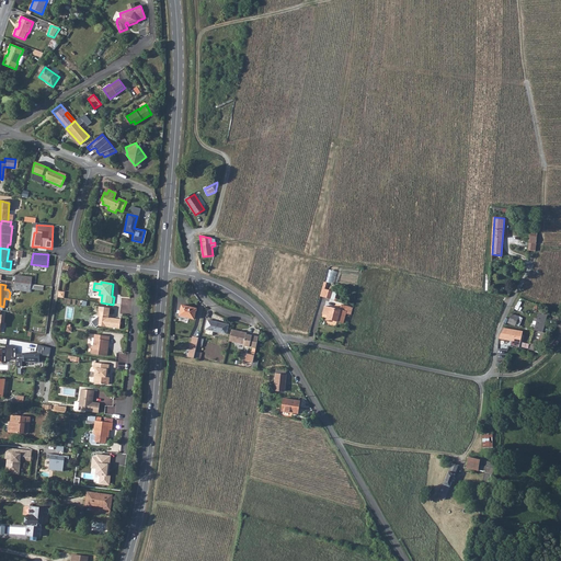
[(14,284),(13,292),(31,294),(31,290),(31,286),(14,284)]
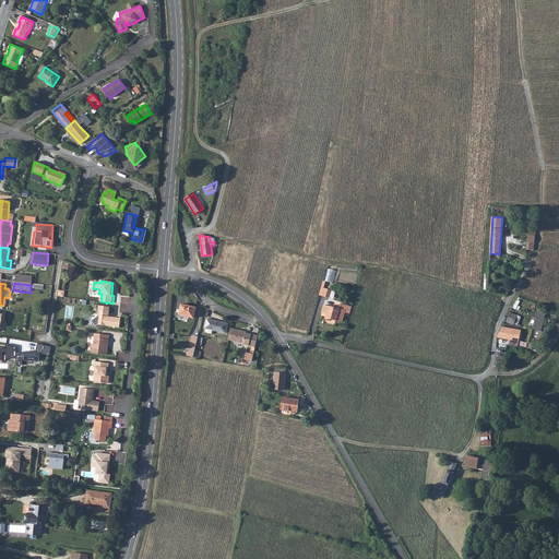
[(180,304),(178,314),(193,318),(195,307),(180,304)]
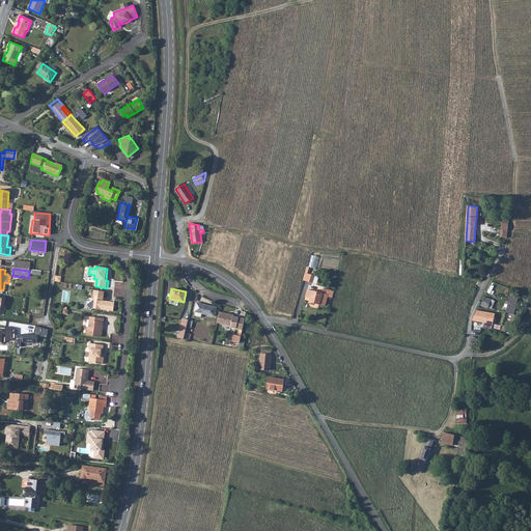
[(312,291),(311,296),(309,302),(319,304),(319,303),(325,304),(327,297),(330,298),(332,290),(324,288),(323,294),(312,290),(312,291)]
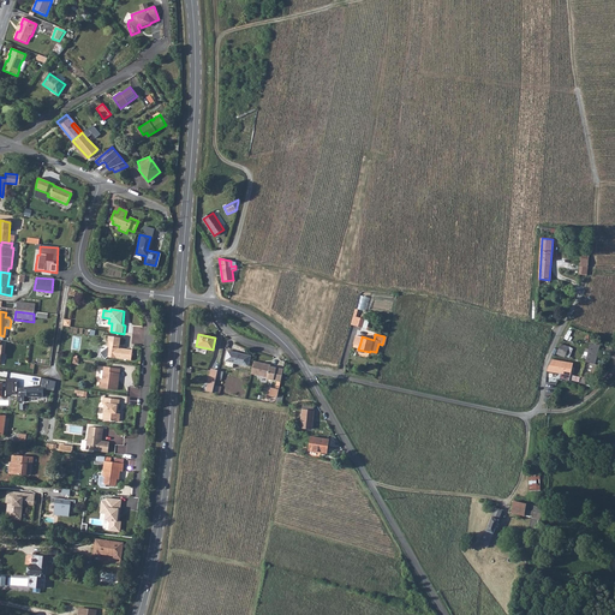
[(130,360),(132,351),(118,348),(120,338),(108,336),(107,347),(100,353),(105,360),(107,358),(130,360)]
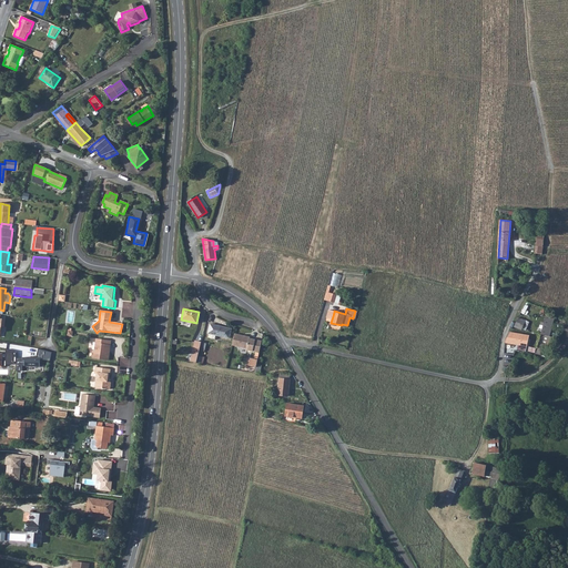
[(546,313),(540,334),(541,334),(549,336),(549,335),(555,315),(546,313)]
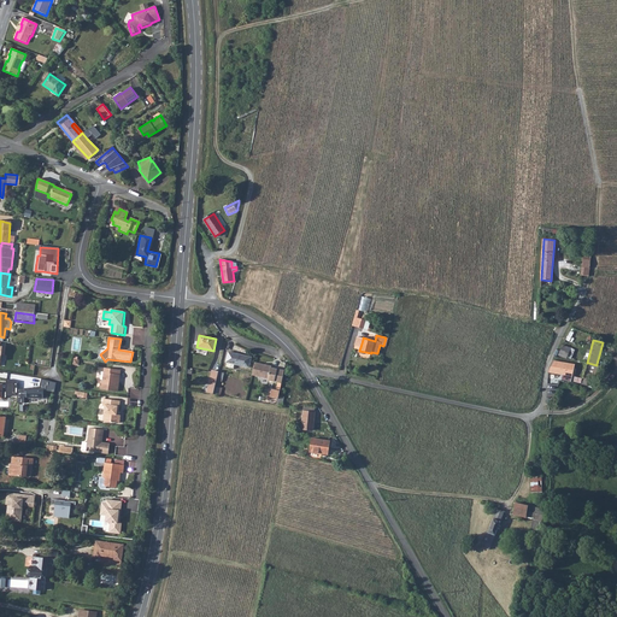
[(563,345),(558,354),(568,358),(571,348),(563,345)]
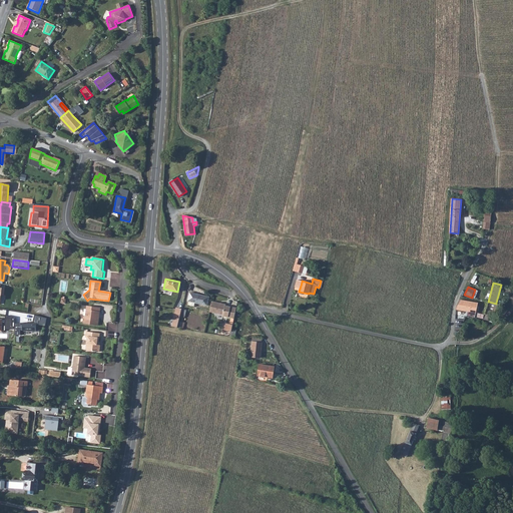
[(187,301),(188,301),(194,302),(206,305),(208,297),(189,293),(187,301)]
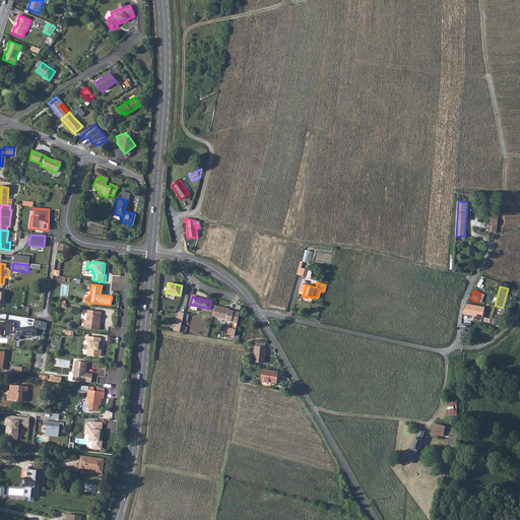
[(229,308),(214,304),(212,315),(226,318),(226,320),(239,322),(241,312),(229,309),(229,308)]
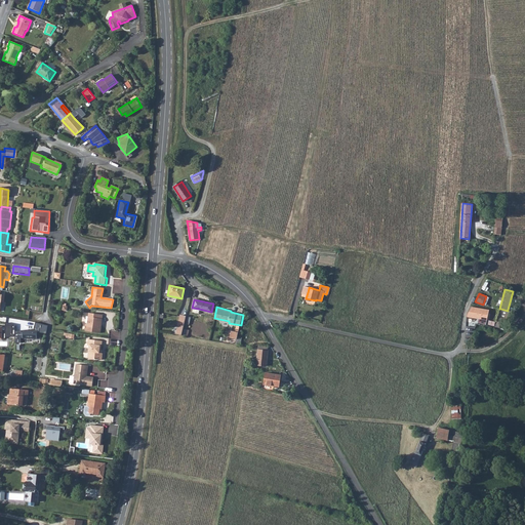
[(468,315),(468,316),(468,317),(474,317),(476,308),(472,307),(468,315)]
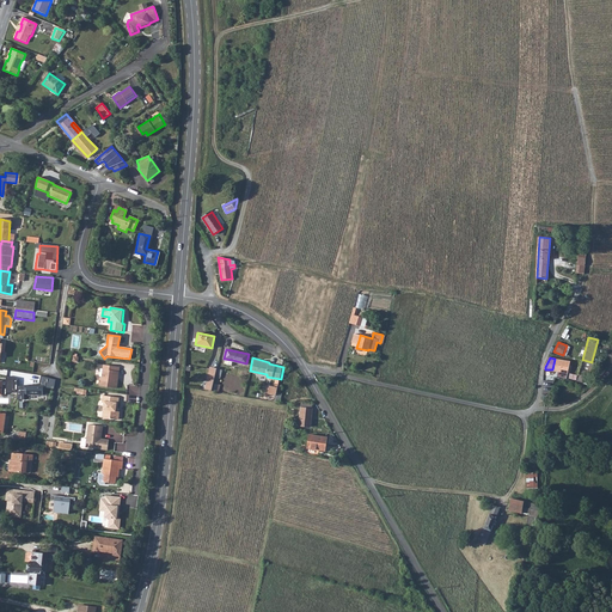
[(555,359),(552,369),(558,371),(557,377),(563,378),(564,372),(561,371),(563,361),(555,359)]
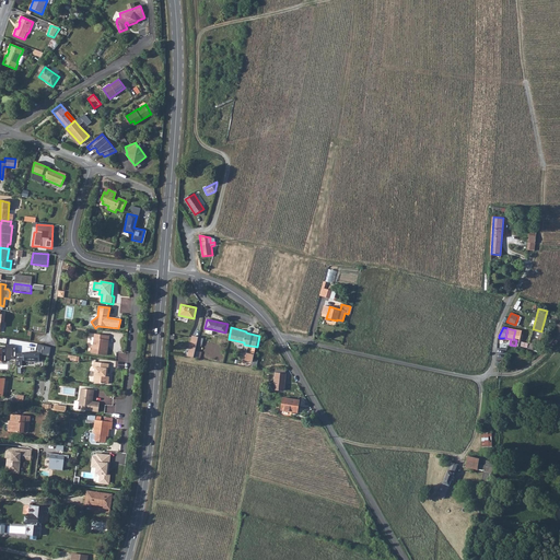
[(515,330),(513,339),(516,340),(520,341),(522,331),(521,331),(515,330)]
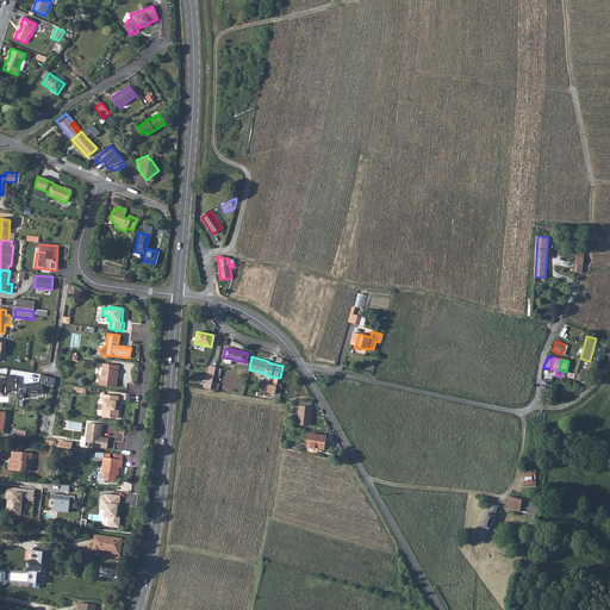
[(99,384),(100,385),(117,387),(118,378),(116,378),(116,375),(117,375),(117,371),(119,371),(119,366),(104,363),(101,375),(100,378),(99,384)]
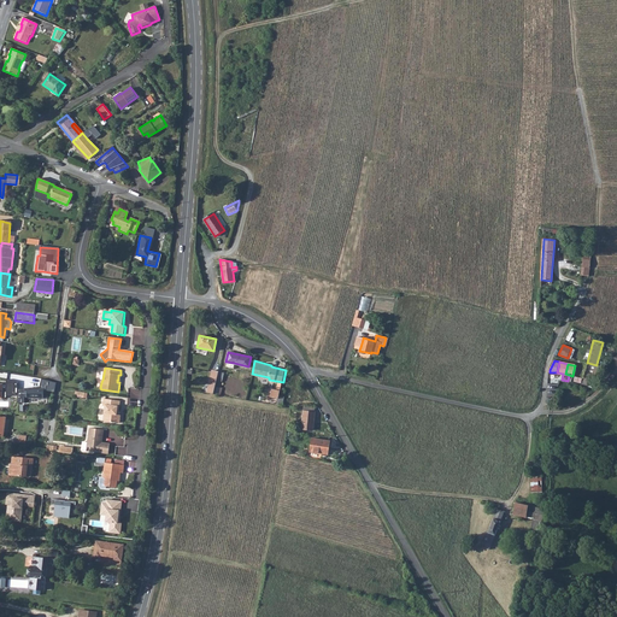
[(212,370),(206,393),(213,394),(216,380),(218,371),(212,370)]
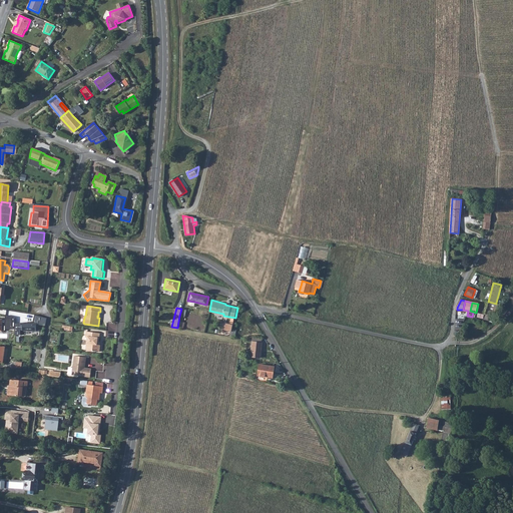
[(13,328),(14,317),(6,316),(5,327),(13,328)]
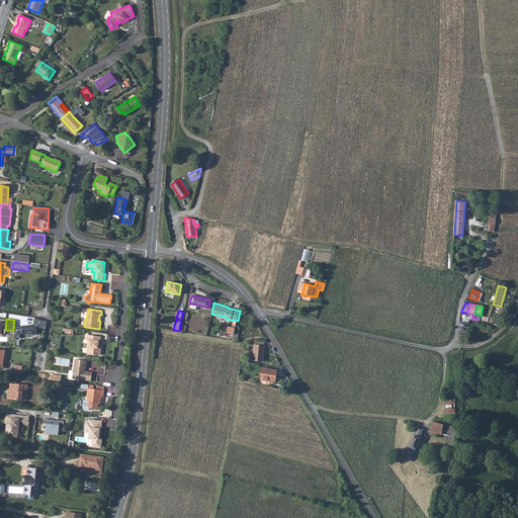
[(235,334),(237,325),(234,324),(234,327),(230,326),(229,333),(235,334)]
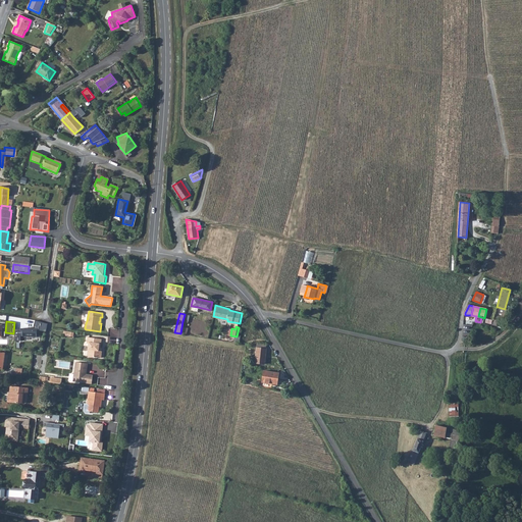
[(100,351),(101,340),(88,337),(87,343),(89,343),(87,356),(101,358),(102,352),(100,351)]
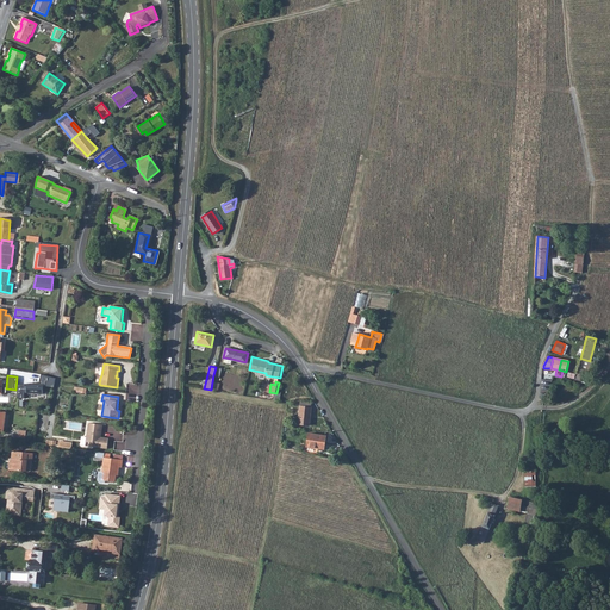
[(300,400),(298,424),(310,425),(311,408),(311,402),(300,400)]
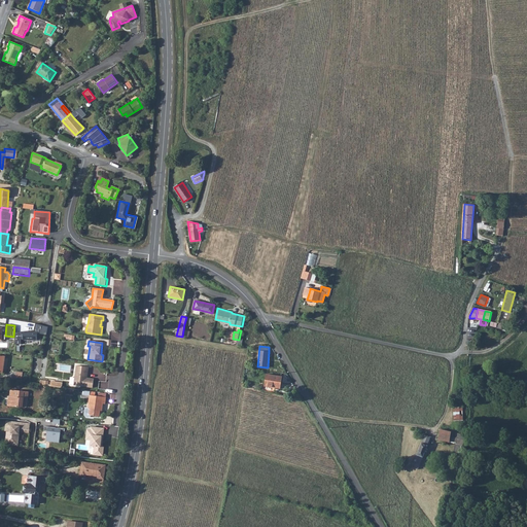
[(89,367),(76,365),(73,385),(92,388),(94,379),(85,378),(85,376),(88,376),(89,367)]
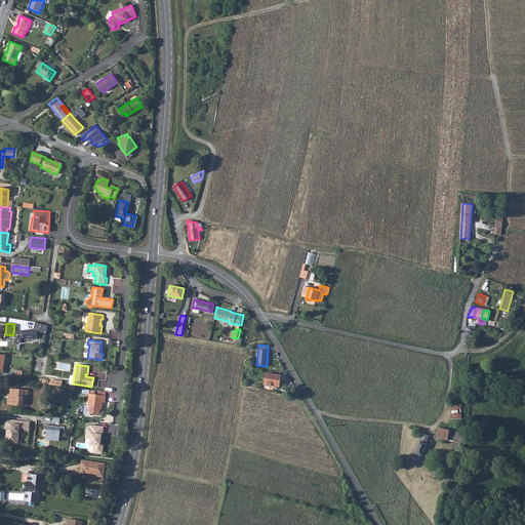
[(268,371),(266,384),(274,386),(274,385),(280,387),(282,375),(268,371)]
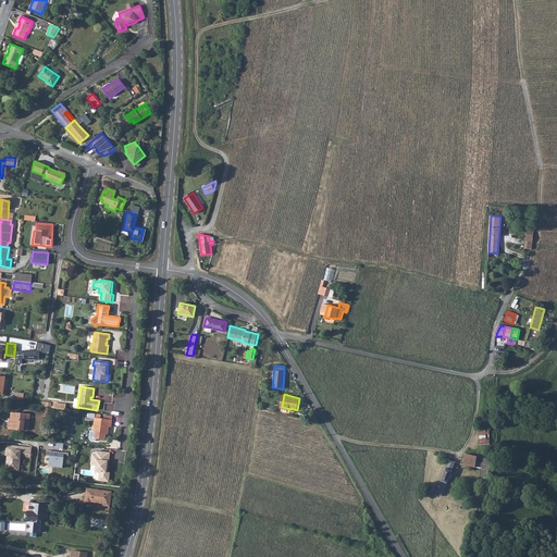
[(8,418),(7,429),(23,430),(23,420),(28,420),(28,413),(25,412),(10,411),(9,419),(8,418)]
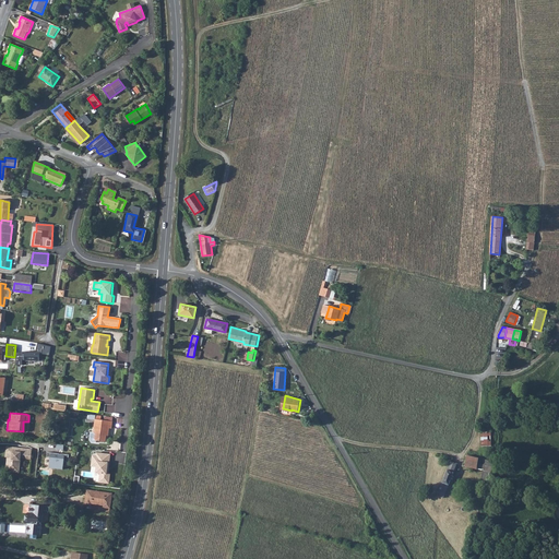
[(110,429),(111,421),(94,419),(93,431),(94,432),(94,439),(95,440),(105,442),(106,433),(108,433),(108,428),(110,429)]
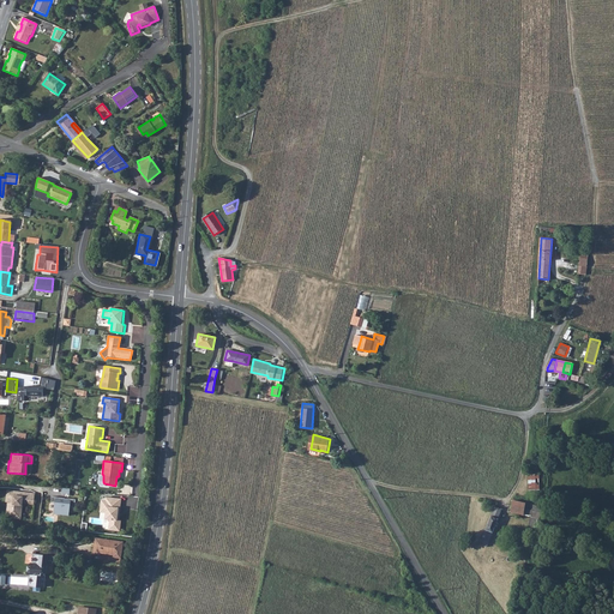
[(529,489),(541,489),(540,467),(528,468),(529,489)]
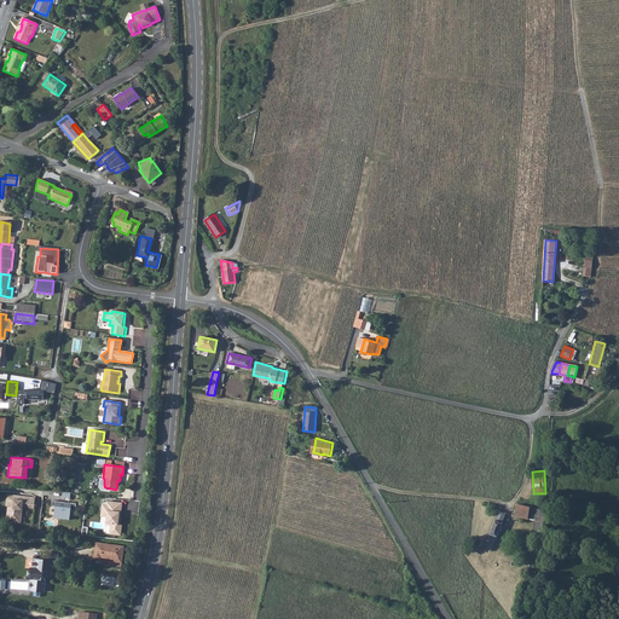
[(6,496),(5,507),(7,508),(6,522),(21,524),(22,508),(33,508),(34,498),(21,497),(6,496)]
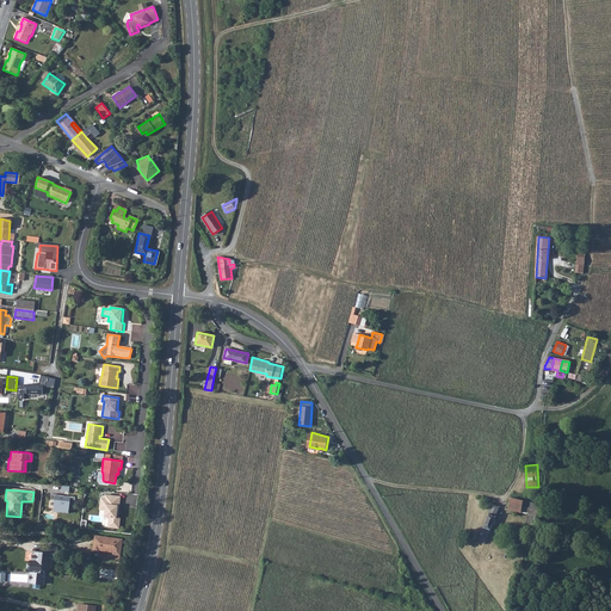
[(68,514),(69,498),(50,495),(49,512),(68,514)]
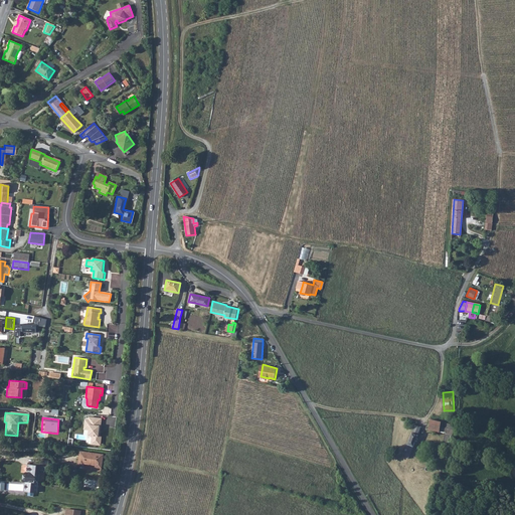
[(98,437),(100,418),(88,417),(88,420),(83,419),(83,424),(89,425),(88,430),(88,436),(91,436),(90,444),(99,445),(100,437),(98,437)]
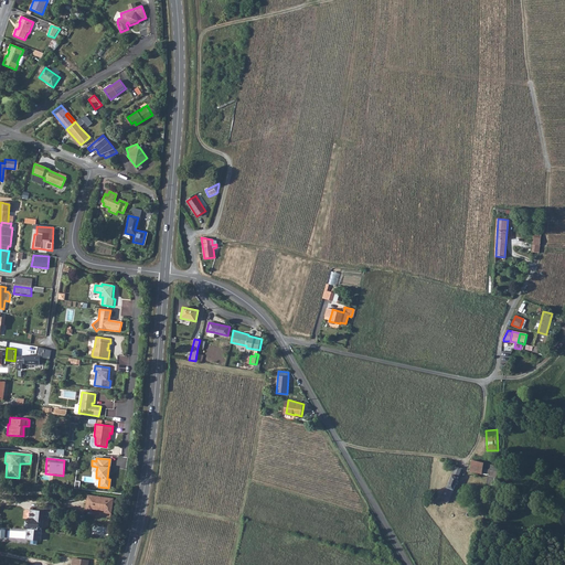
[(470,469),(470,471),(498,477),(499,466),(483,462),(471,460),(470,469)]
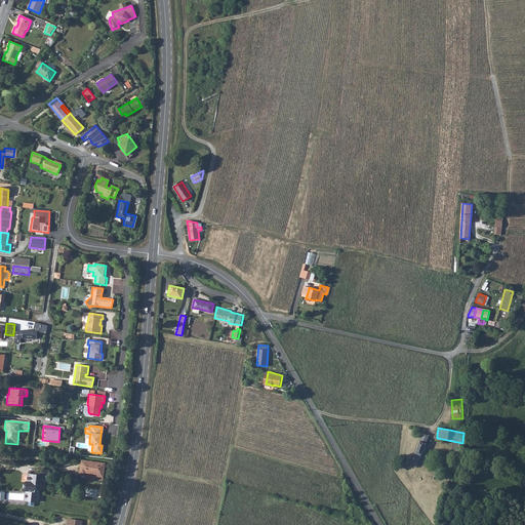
[(417,449),(410,466),(416,468),(429,435),(422,434),(417,449)]
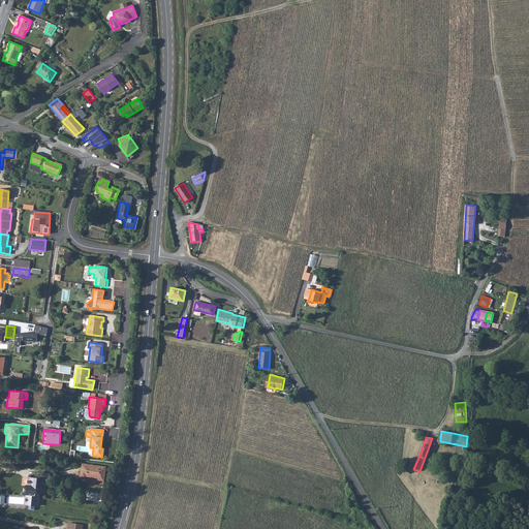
[(81,477),(81,478),(87,479),(88,477),(98,479),(98,480),(100,480),(104,481),(105,477),(105,473),(106,467),(83,464),(82,470),(81,477)]
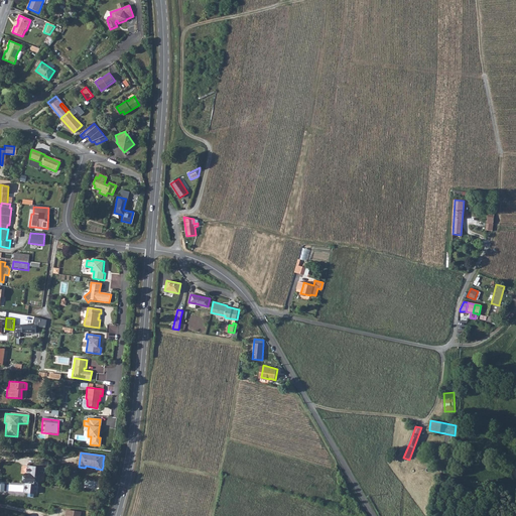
[(25,484),(24,493),(36,495),(37,485),(38,485),(39,475),(45,475),(45,469),(39,468),(33,467),(32,475),(26,474),(24,484),(25,484)]
